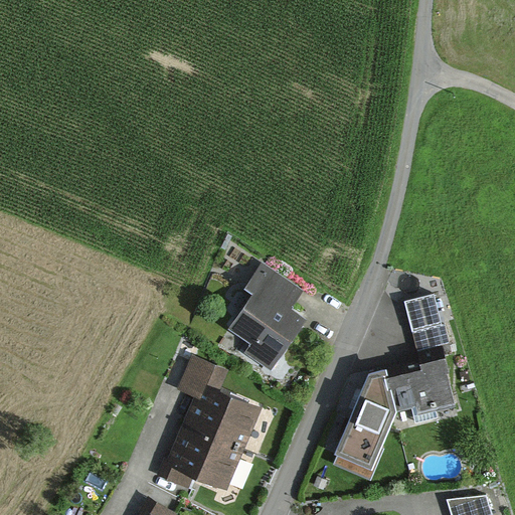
[(254,288),(229,324),(252,340),(244,352),(271,370),(309,315),(293,305),(303,290),(262,261),(246,283),(254,288)]
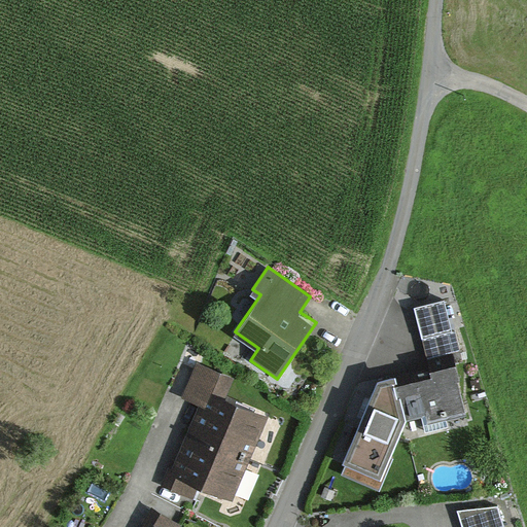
[(444,300),(414,307),(421,337),(451,329),(444,300)]
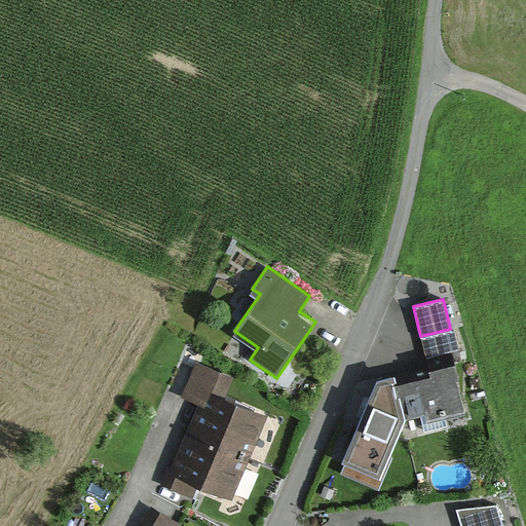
[(429,371),(397,378),(406,416),(424,412),(426,421),(464,412),(452,359),(428,365),(429,371)]
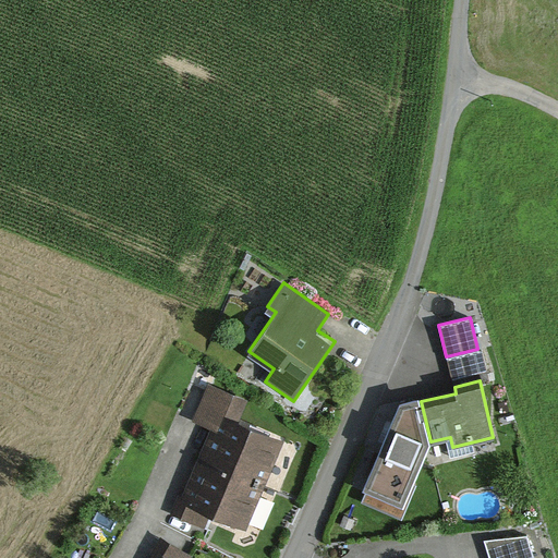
[(195,480),(181,513),(206,524),(214,508),(247,522),(286,436),(237,414),(244,397),(211,383),(194,421),(217,431),(213,438),(195,480)]
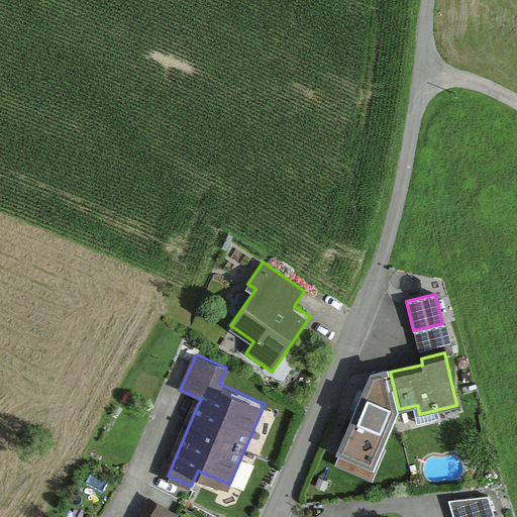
[(399,409),(390,372),(388,365),(371,369),(359,395),(337,449),(341,451),(335,464),(372,480),(386,447),(382,445),(399,409)]
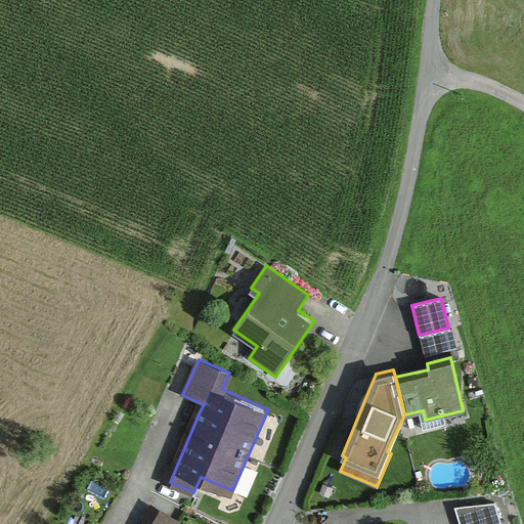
[(503,523),(495,500),(455,506),(461,523),(503,523)]
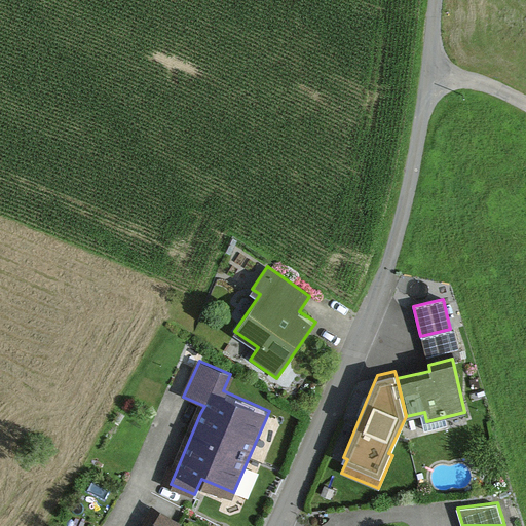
[(179,525),(180,524),(151,506),(142,522),(147,525),(145,525),(179,525)]
